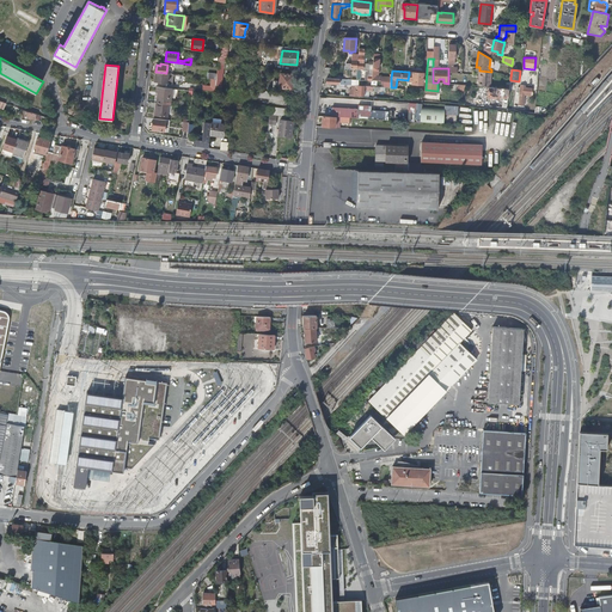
[(478,86),(489,87),(490,87),(491,72),(479,71),(478,86)]
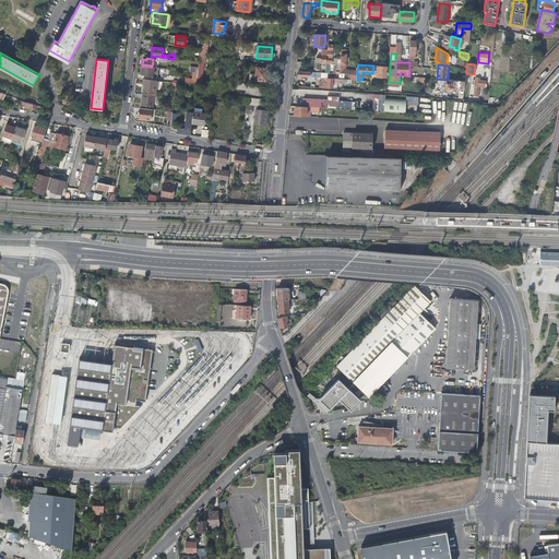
[(152,67),(142,66),(141,74),(147,74),(147,75),(153,76),(155,67),(152,67)]
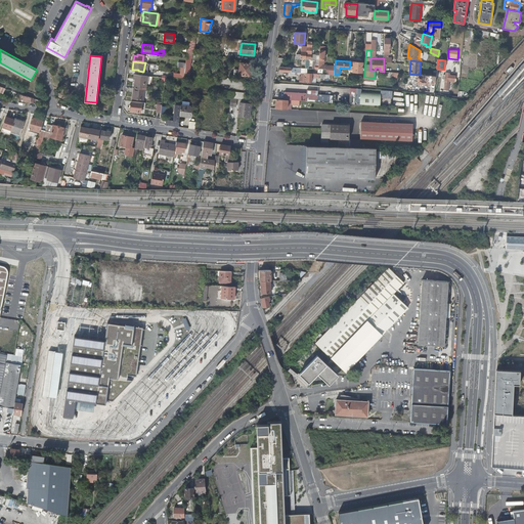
[(350,63),(349,69),(351,69),(351,70),(352,70),(352,71),(362,72),(363,62),(353,61),(353,63),(350,63)]
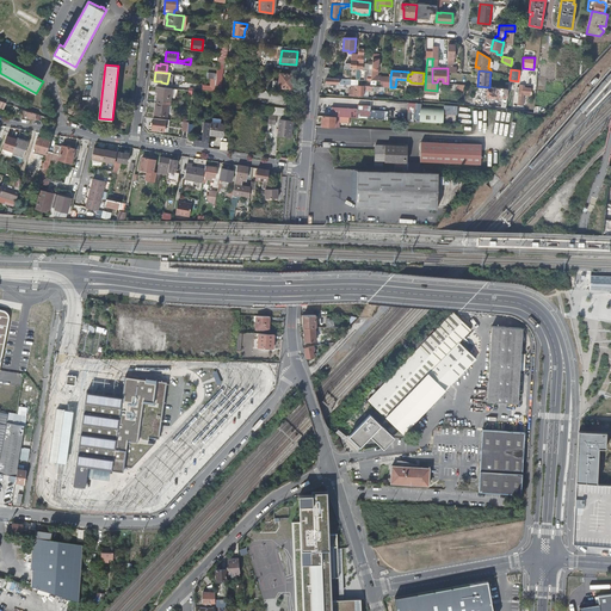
[(292,82),(294,74),(281,73),(279,87),(294,90),(295,88),(296,84),(295,82),(292,82)]
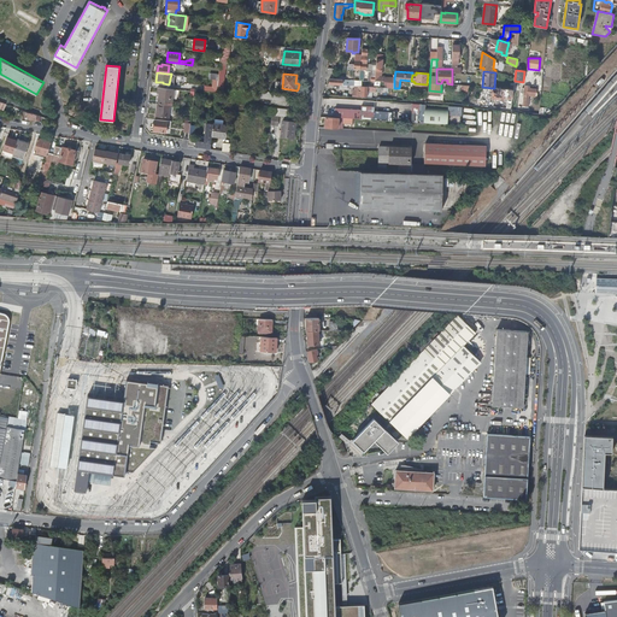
[(376,92),(376,87),(362,86),(362,87),(354,86),(354,97),(360,97),(360,90),(376,92)]
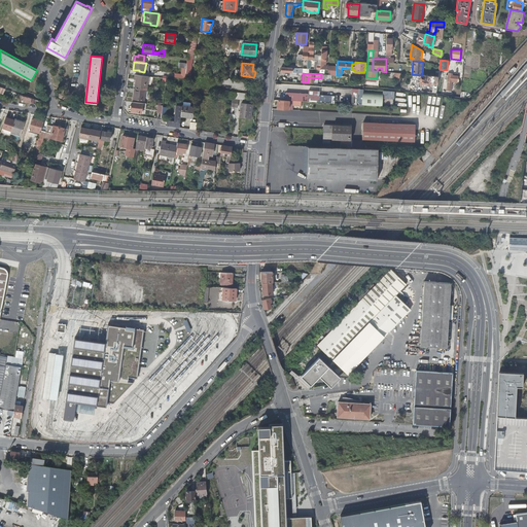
[(135,74),(135,79),(136,79),(135,89),(145,90),(147,90),(148,76),(135,74)]
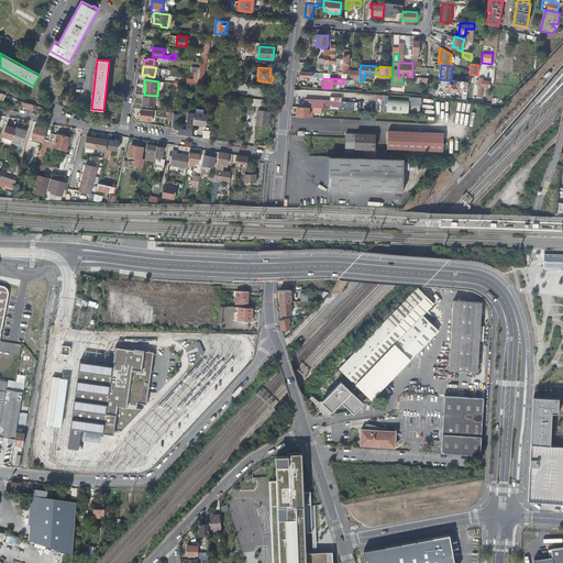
[(459,87),(467,88),(468,81),(451,80),(450,80),(450,89),(459,90),(459,87)]
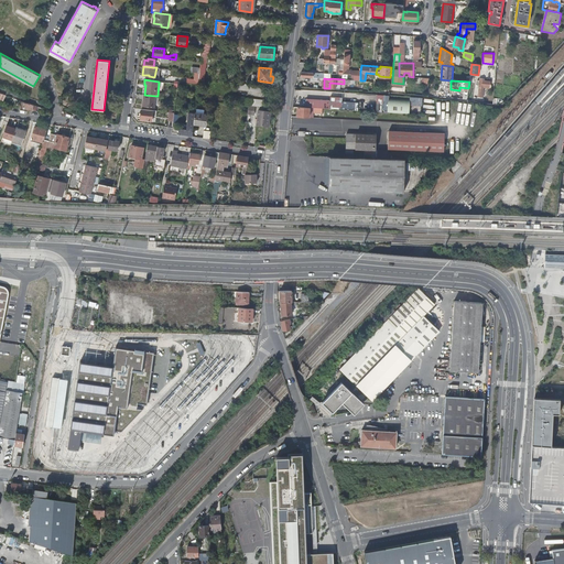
[(144,95),(143,106),(154,107),(155,96),(144,95)]
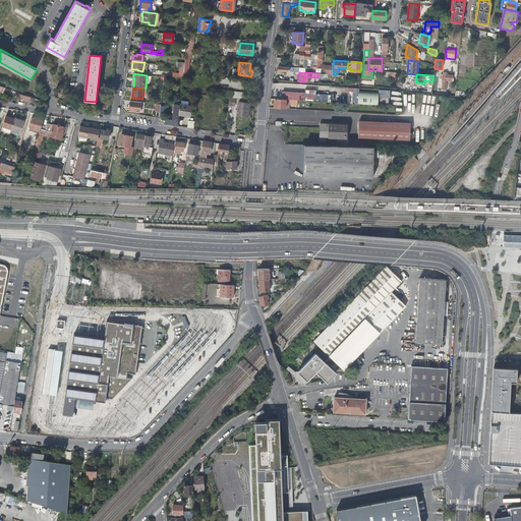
[(391,99),(391,91),(380,90),(379,93),(360,91),(360,89),(348,88),(348,103),(379,105),(380,98),(384,99),(384,101),(387,102),(387,99),(391,99)]
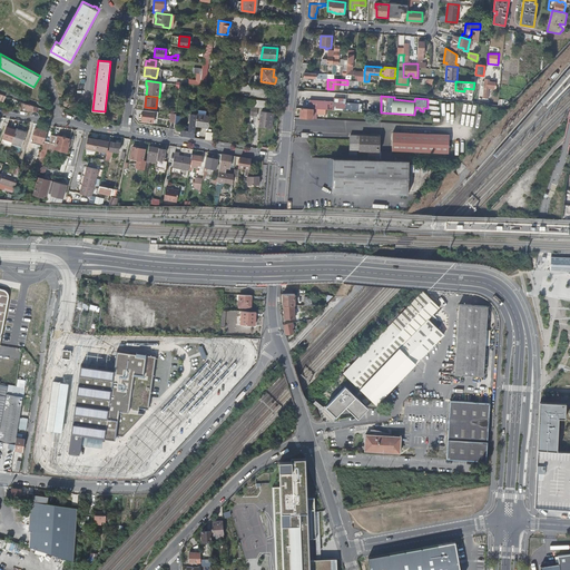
[(301,118),(313,118),(313,109),(301,108),(301,110),(300,110),(300,112),(301,112),(301,114),(301,118)]
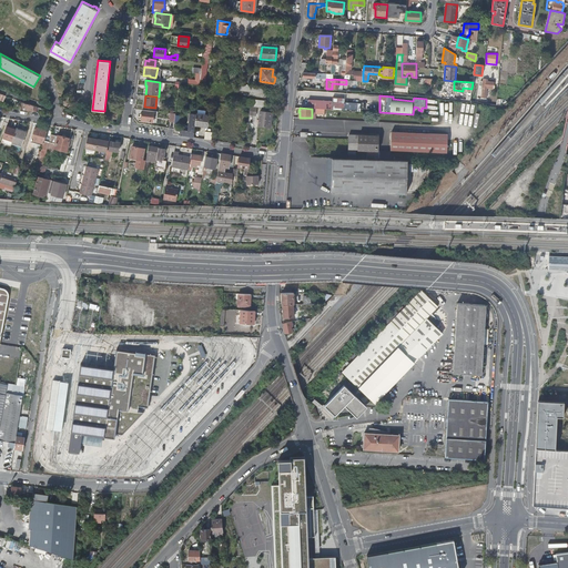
[(154,111),(143,110),(141,120),(153,122),(154,111)]
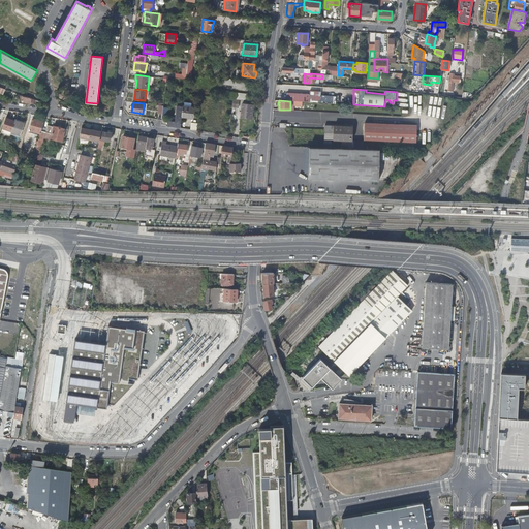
[(250,119),(252,104),(243,103),(242,118),(250,119)]
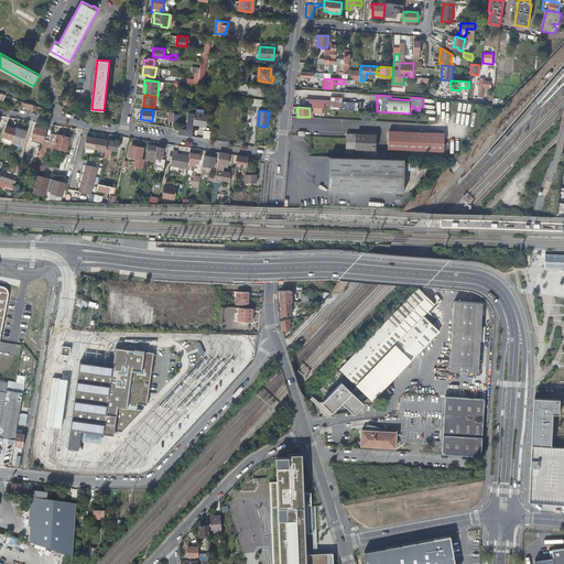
[(196,114),(194,125),(206,126),(207,115),(196,112),(196,114)]
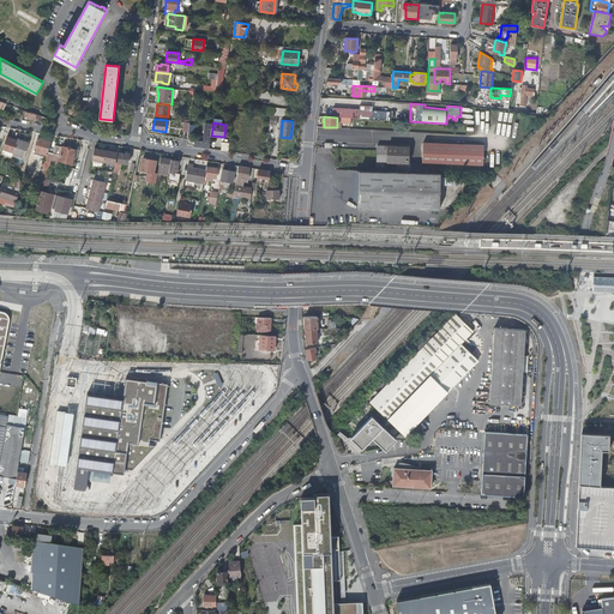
[(196,140),(196,146),(210,149),(211,143),(211,136),(214,124),(209,124),(208,133),(209,133),(209,137),(206,137),(208,136),(205,136),(204,142),(196,140)]
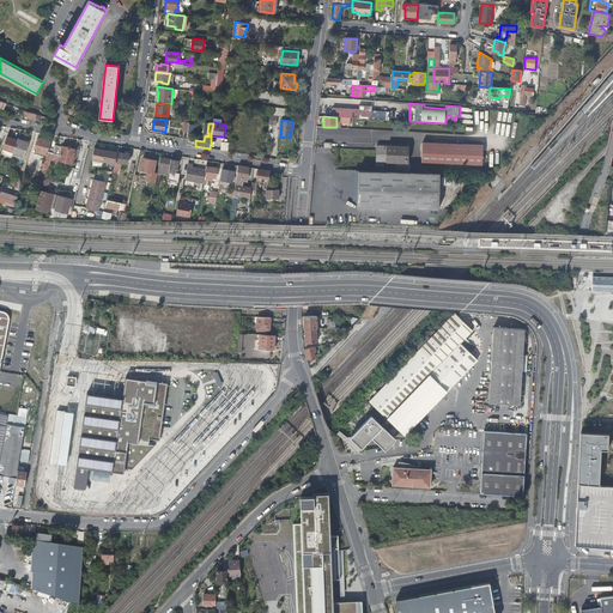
[(12,139),(6,137),(2,150),(13,153),(16,146),(18,139),(13,138),(12,139)]
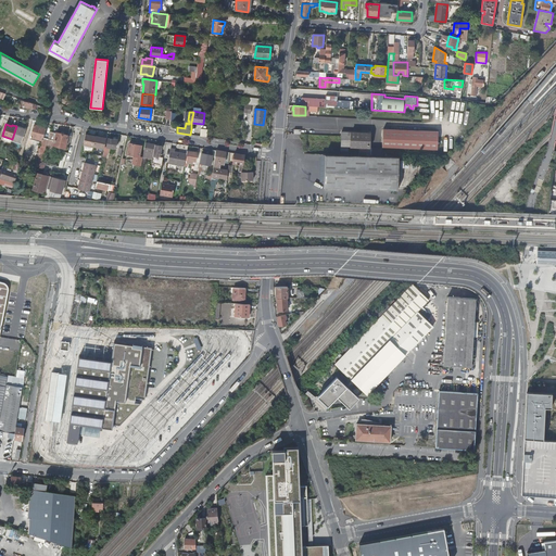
[(30,137),(42,140),(45,135),(47,128),(35,125),(30,137)]
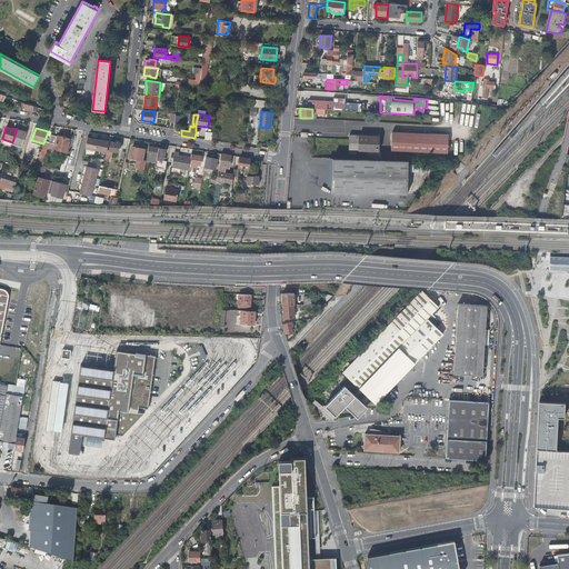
[(12,142),(17,143),(18,138),(23,140),(27,132),(17,129),(15,136),(12,142)]
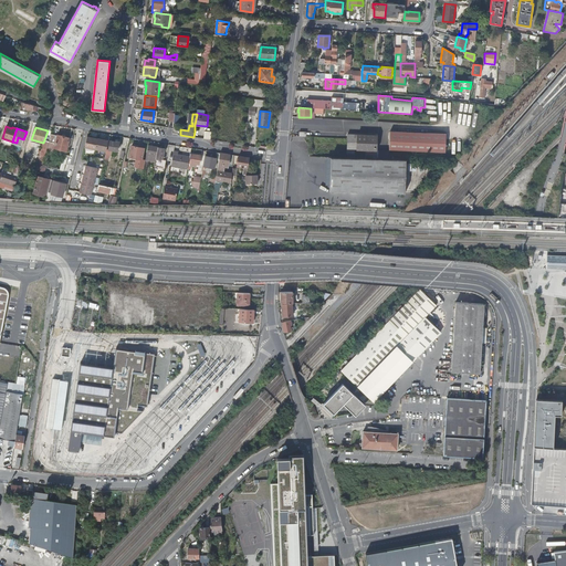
[(444,134),(388,133),(387,150),(443,152),(444,134)]
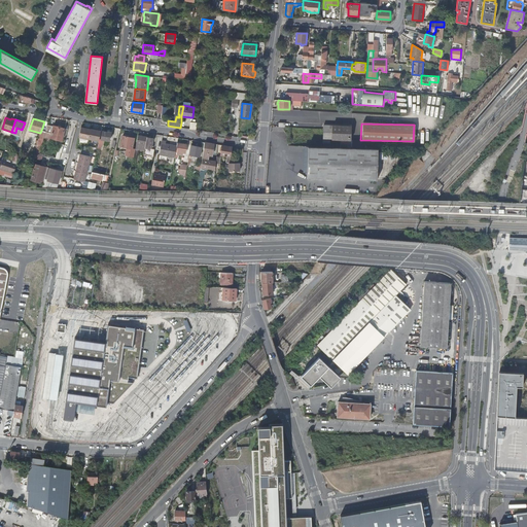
[(46,129),(42,145),(42,146),(44,140),(50,141),(50,138),(62,141),(65,129),(54,126),(54,127),(47,126),(46,129)]
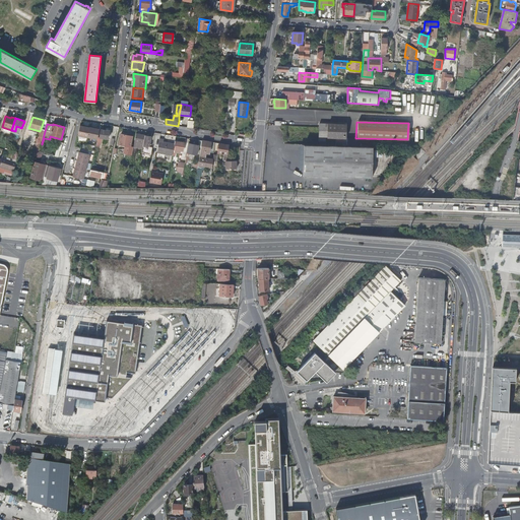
[(319,137),(346,137),(346,124),(319,124),(319,137)]
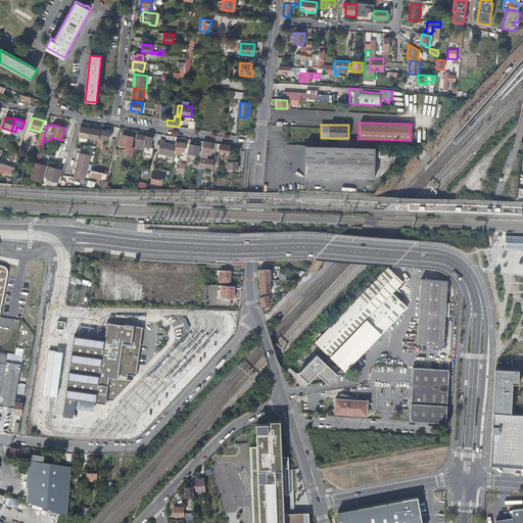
[(98,138),(100,130),(92,128),(82,126),(80,136),(90,138),(98,140),(98,138)]
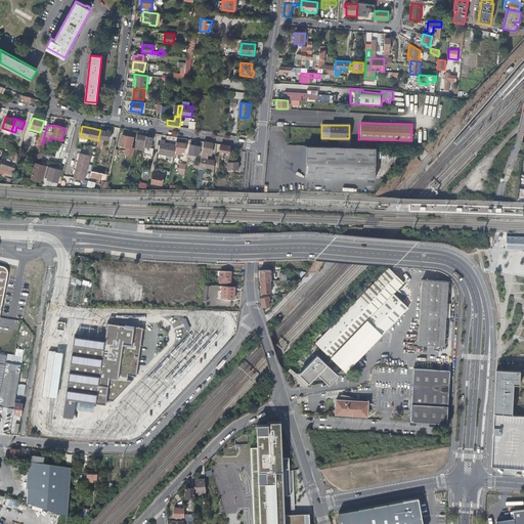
[(36,148),(40,149),(41,144),(42,144),(46,128),(42,127),(40,132),(36,148)]
